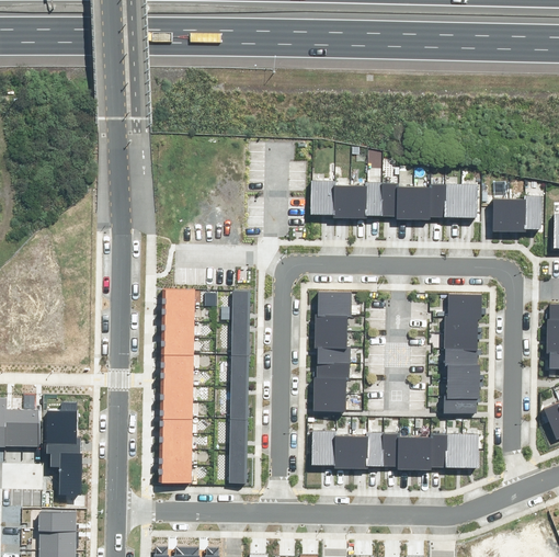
[(310,215),(332,215),(332,186),(332,182),(311,182),(310,215)]
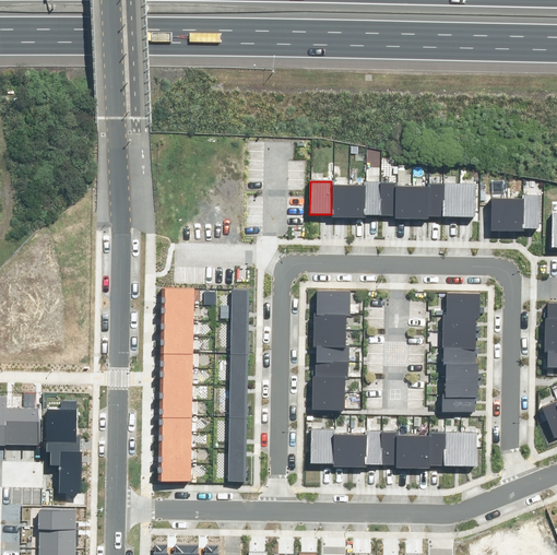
[(363,214),(379,214),(379,185),(379,184),(364,184),(364,187),(363,214)]
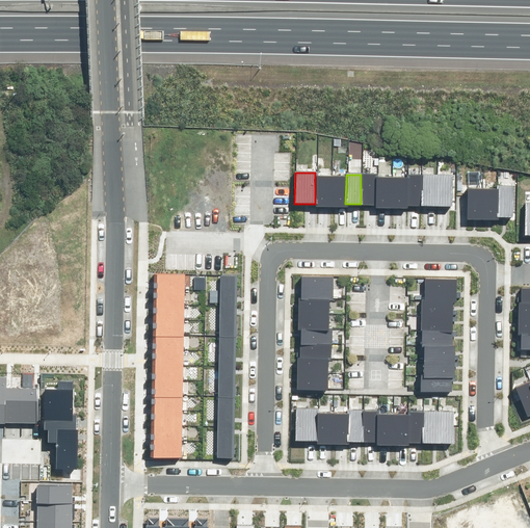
[(361,204),(375,205),(376,178),(376,176),(361,176),(361,204)]
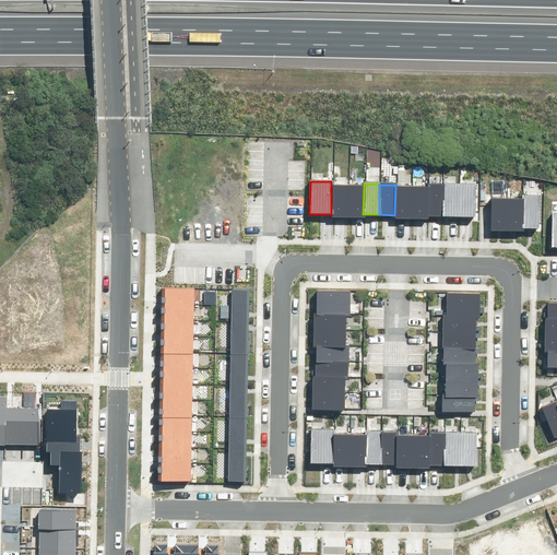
[(427,215),(442,216),(443,186),(427,185),(427,188),(427,215)]
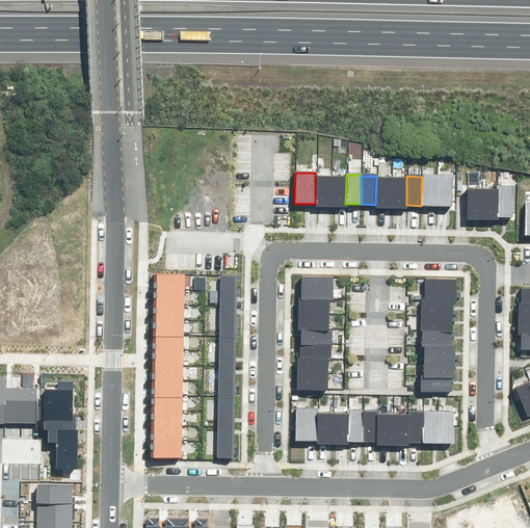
[(315,208),(329,208),(330,177),(315,177),(315,204),(315,208)]
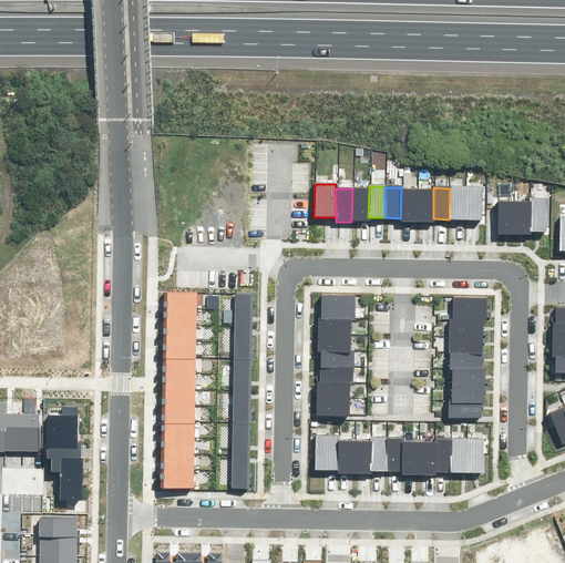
[(368,222),(368,217),(369,190),(352,188),(351,222),(368,222)]
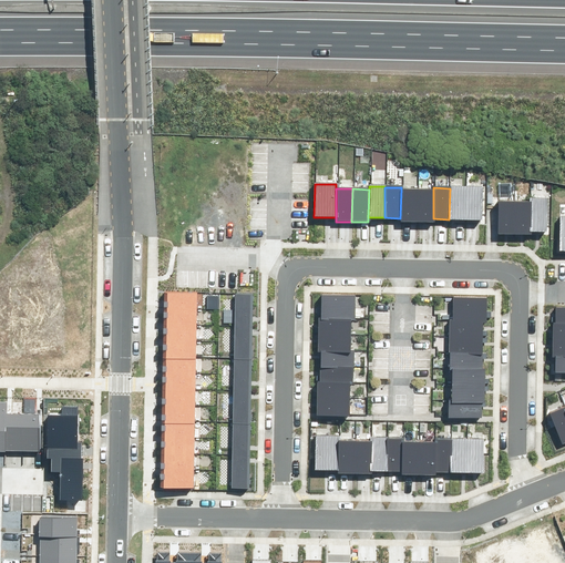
[(449,219),(465,219),(465,188),(450,188),(449,219)]
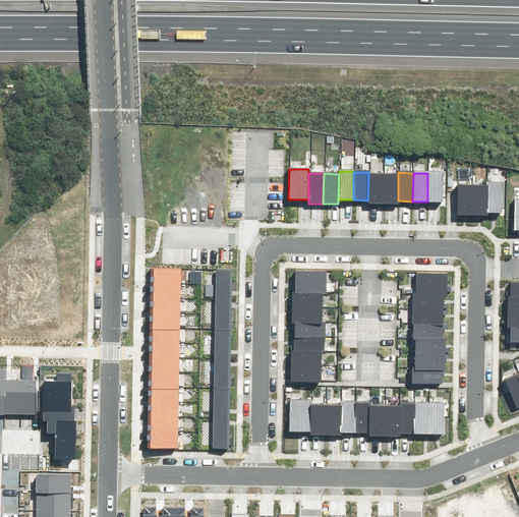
[(427,202),(442,202),(443,188),(443,173),(427,173),(427,202)]
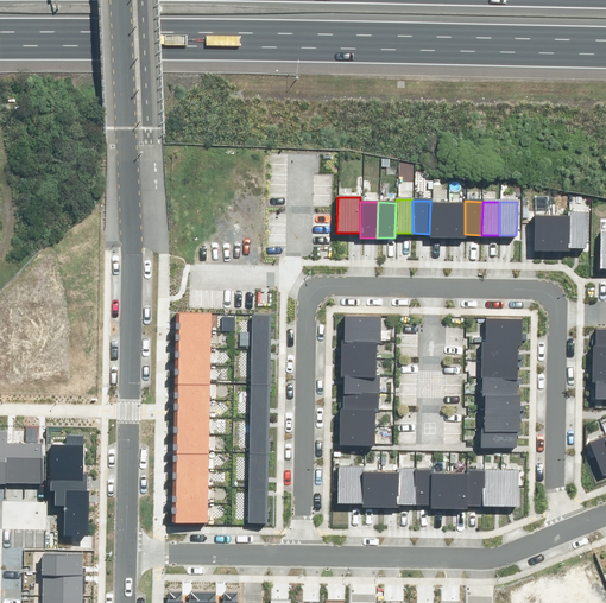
[(429,237),(447,237),(447,204),(430,203),(429,234),(429,237)]
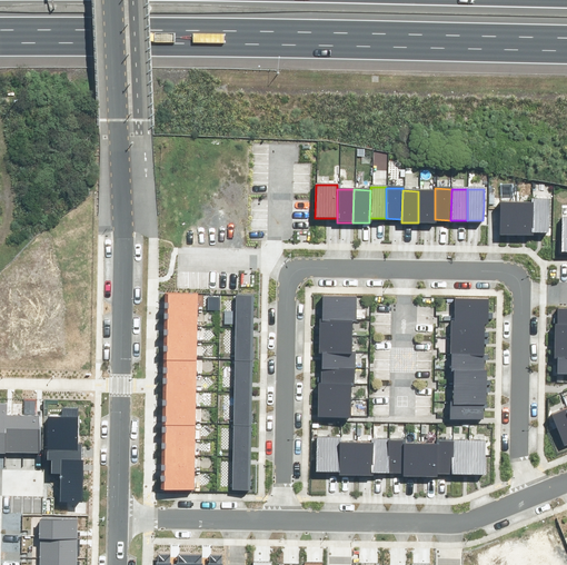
[(434,224),(435,219),(435,191),(418,191),(418,222),(434,224)]
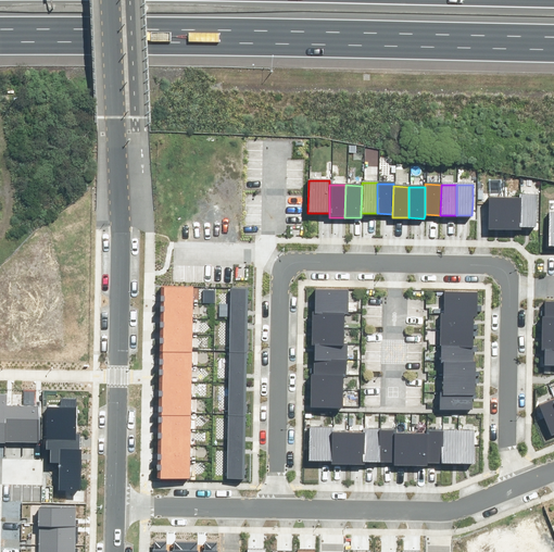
[(519,196),(519,198),(518,227),(533,227),(536,196),(519,196)]
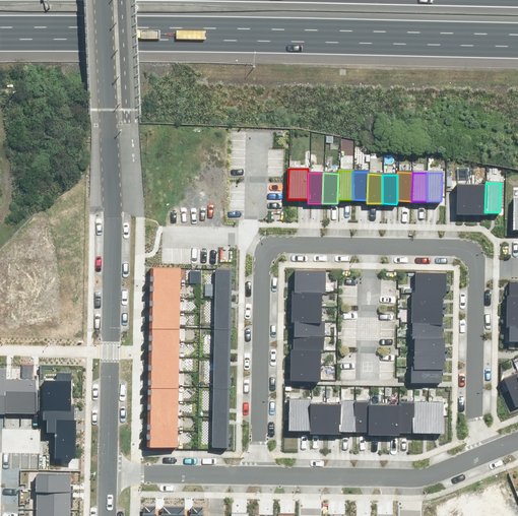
[(455,214),(471,214),(471,185),(455,184),(455,189),(455,214)]
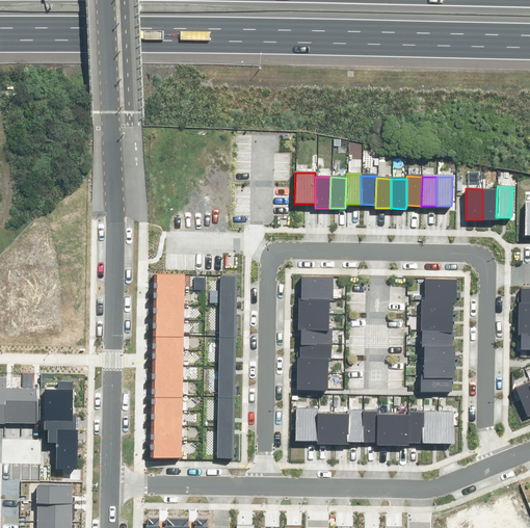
[(482,219),(496,220),(496,217),(497,189),(482,189),(482,219)]
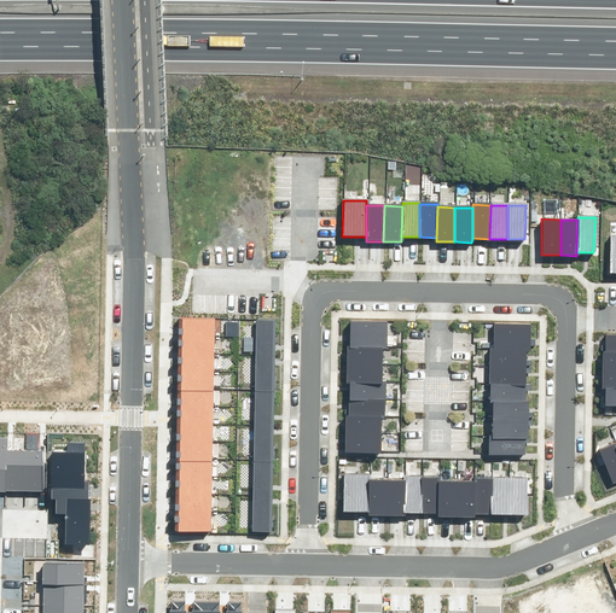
[(214,320),(179,319),(179,337),(214,338),(214,320)]
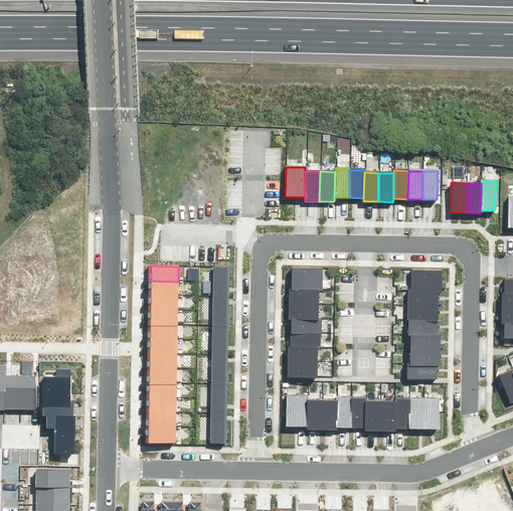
[(213,268),(213,298),(227,298),(227,268),(213,268)]
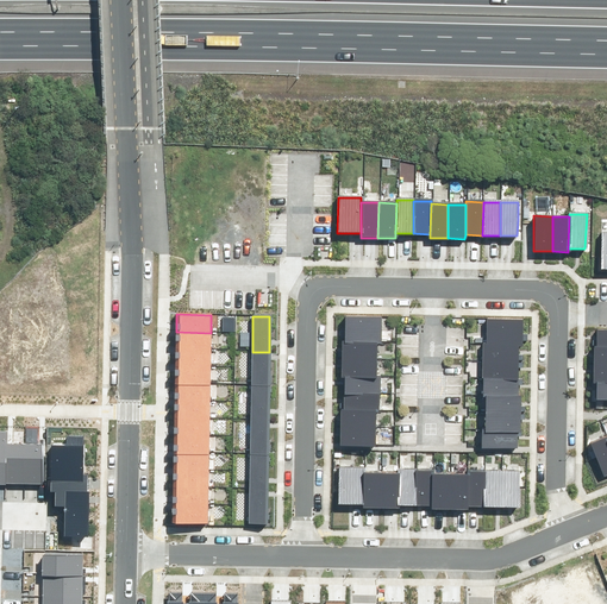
[(380,318),(344,318),(344,335),(379,335),(380,318)]
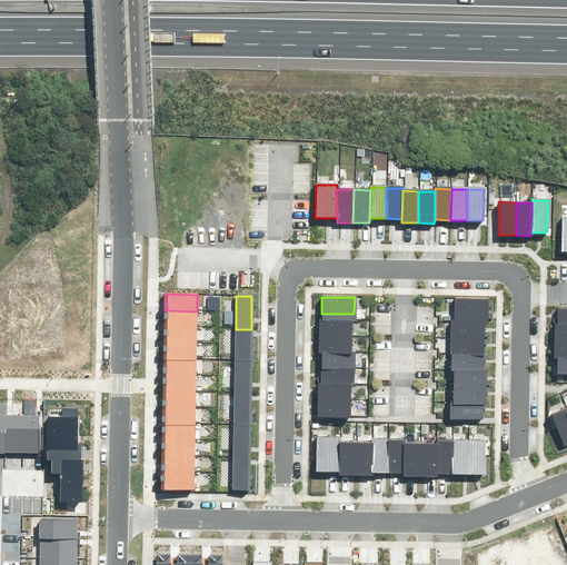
[(487,300),(455,299),(455,317),(486,317),(487,300)]
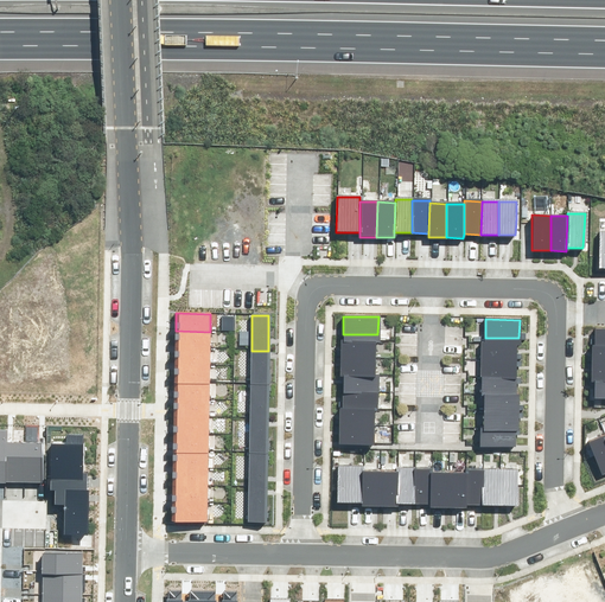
[(604,330),(593,331),(593,347),(604,347),(604,330)]
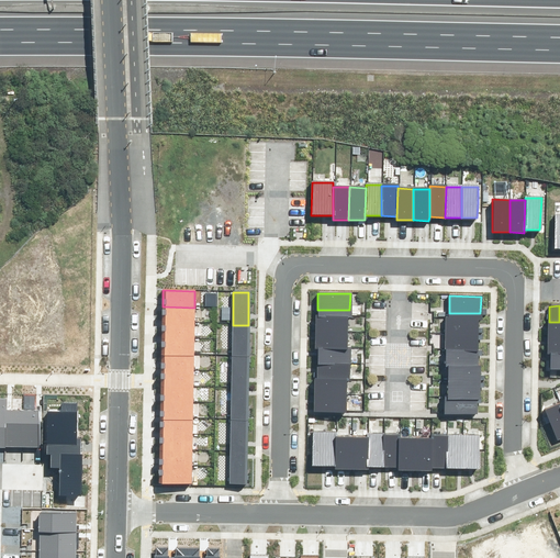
[(194,308),(163,307),(161,323),(194,323),(194,308)]
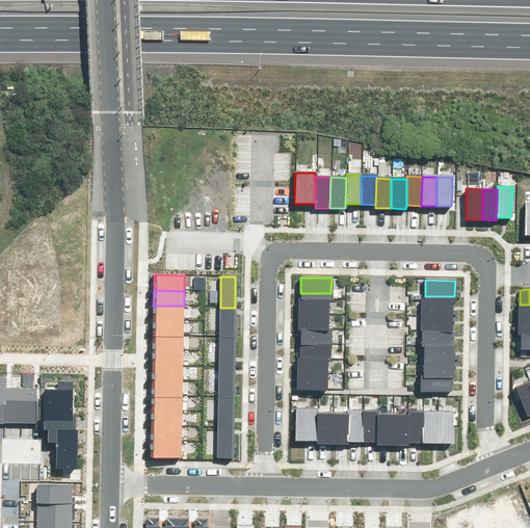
[(330,293),(300,293),(299,300),(298,300),(298,309),(328,310),(328,299),(330,300),(330,293)]
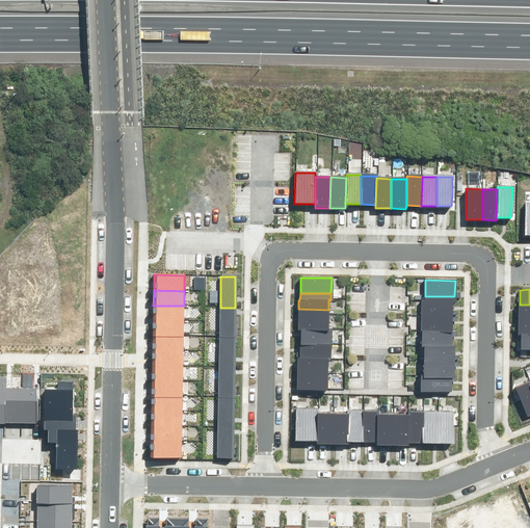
[(454,296),(425,296),(422,296),(422,312),(451,312),(451,302),(454,302),(454,296)]
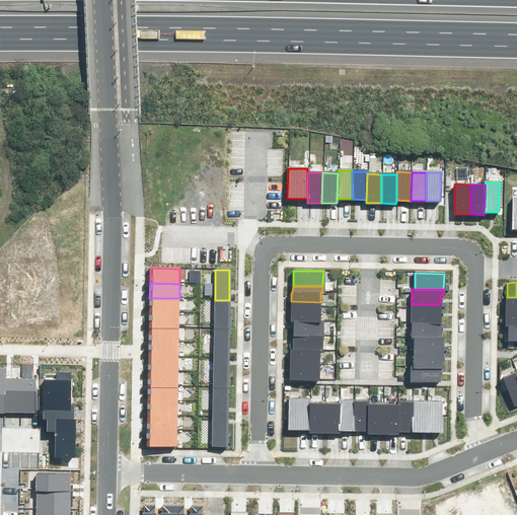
[(516,297),(507,297),(505,297),(505,312),(507,312),(516,311),(516,297)]
